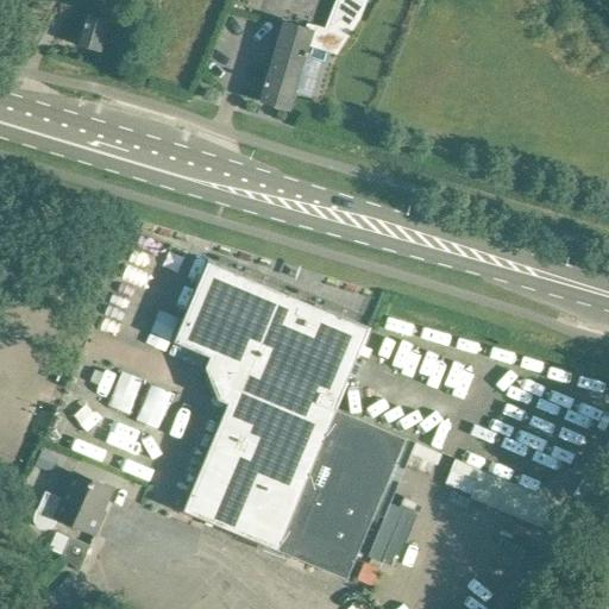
[(86,14),(83,23),(76,45),(101,52),(111,22),(115,0),(89,0),(86,14)]
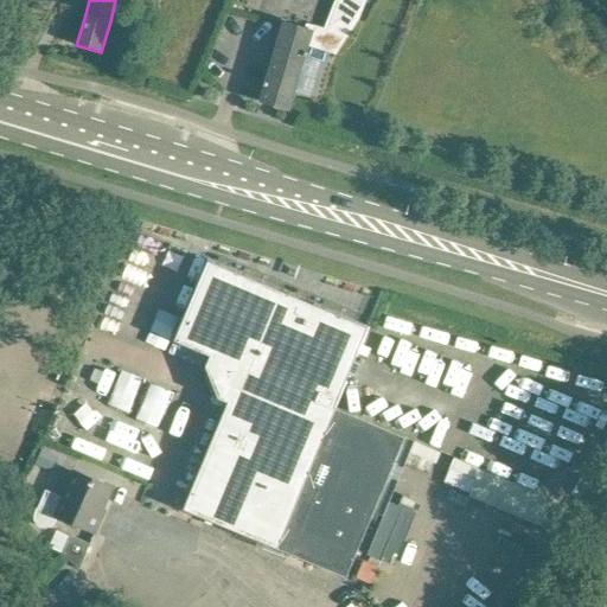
[(267,83),(264,83),(263,87),(266,87),(261,101),(288,109),(305,57),(307,58),(308,52),(306,52),(307,45),(336,53),(349,34),(358,20),(365,1),(369,4),(370,0),(336,0),(325,30),(307,24),(305,30),(283,23),(267,83)]
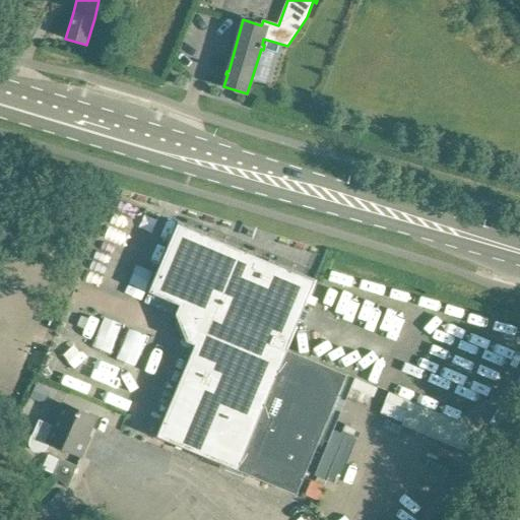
[(157,437),(176,445),(175,447),(181,450),(182,447),(297,496),(346,375),(287,350),(317,280),(178,221),(147,294),(184,308),(181,315),(190,338),(198,341),(157,437)]
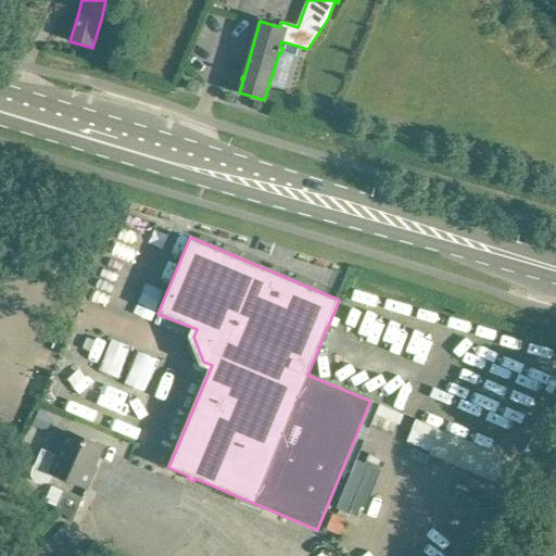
[(39,414),(34,427),(47,432),(53,419),(39,414)]
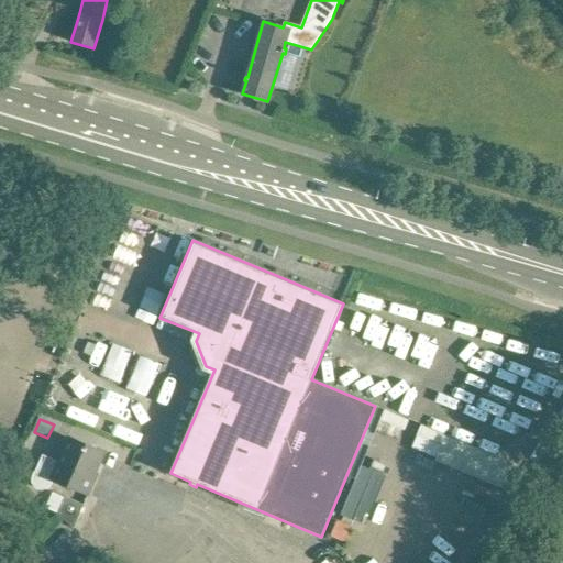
[(68,438),(58,462),(42,454),(34,472),(32,476),(32,483),(35,487),(41,489),(46,488),(50,484),(52,478),(88,494),(95,479),(91,478),(102,453),(68,438)]
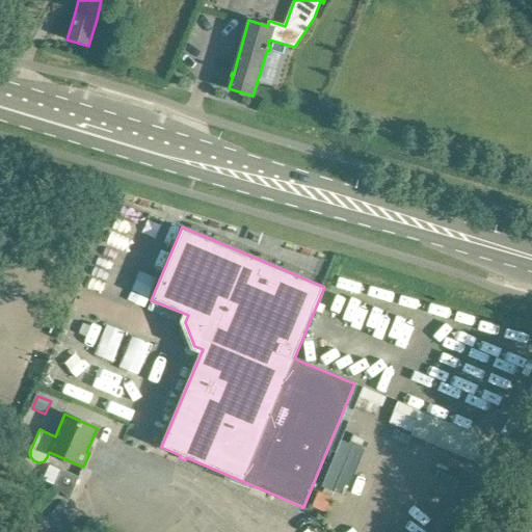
[(53,485),(69,499),(79,477),(60,469),(53,485)]
